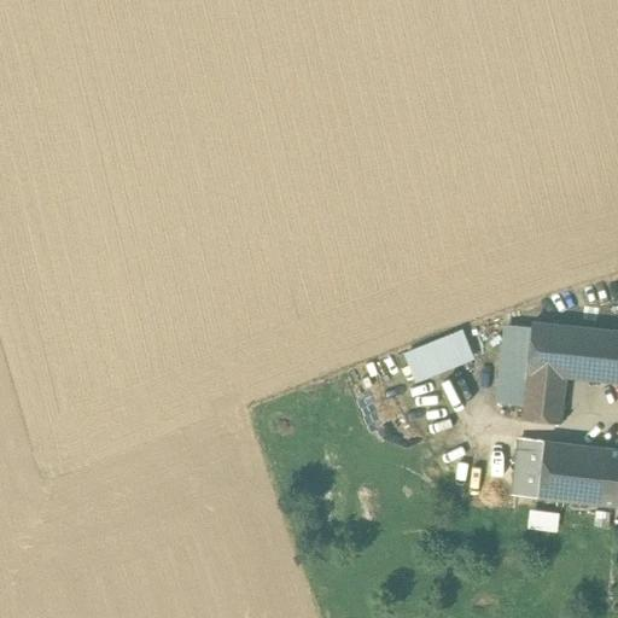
[(617,331),(534,322),(532,328),(524,404),(523,420),(561,424),(566,377),(617,382),(617,331)]
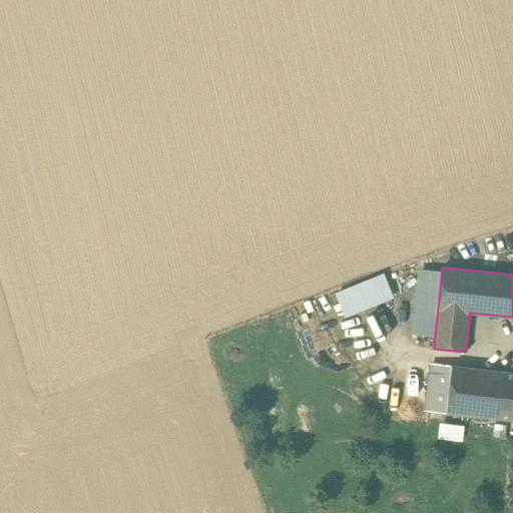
[(442,273),(422,270),(415,334),(435,336),(442,273)]
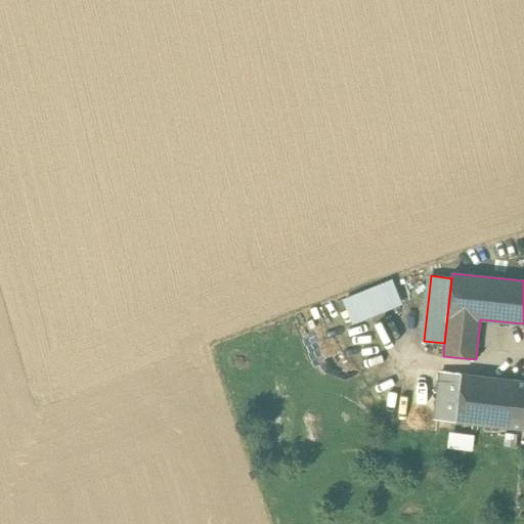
[(353,322),(402,302),(392,278),(344,298),(343,299),(353,322)]
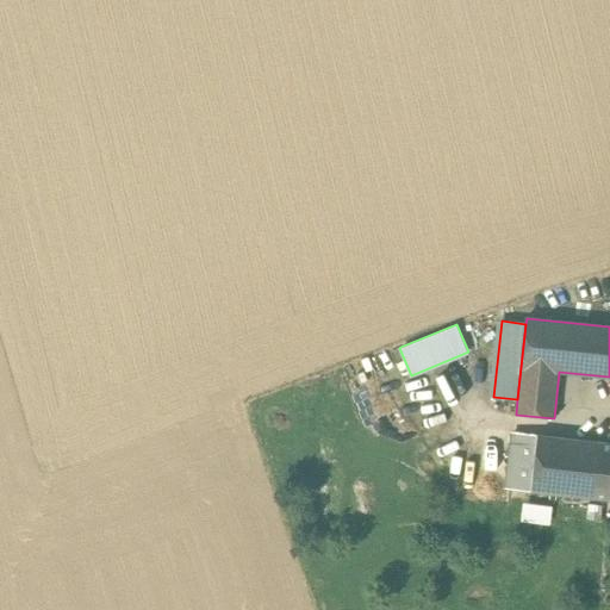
[(601,442),(514,433),(508,489),(595,498),(601,442)]
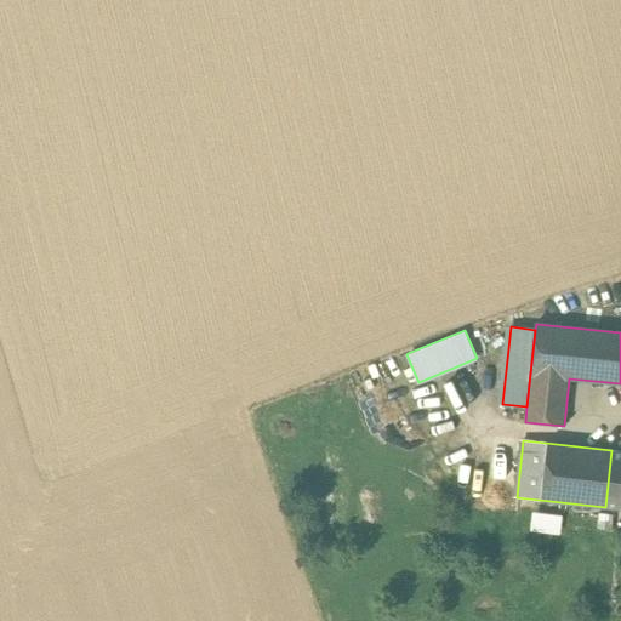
[(620,450),(611,450),(605,507),(620,508),(620,450)]
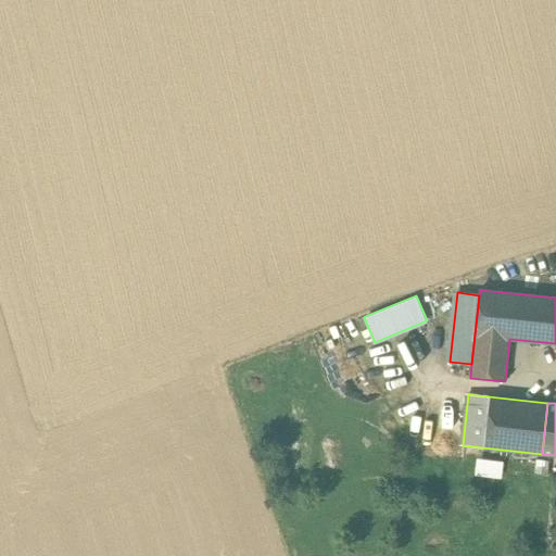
[(475,458),(475,474),(501,475),(501,458),(475,458)]
